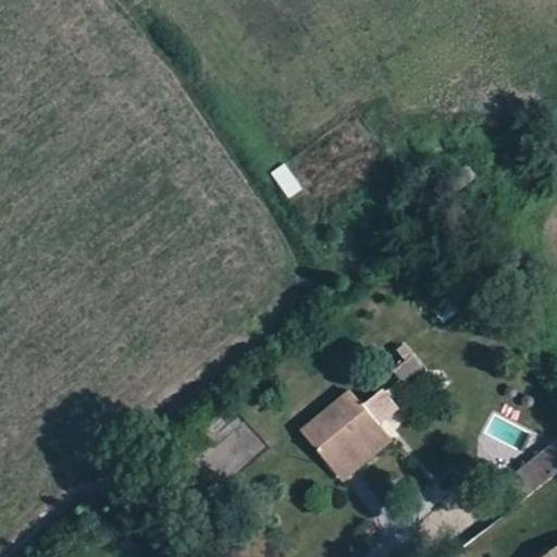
[(285,199),(300,193),(287,163),(272,171),(285,199)]
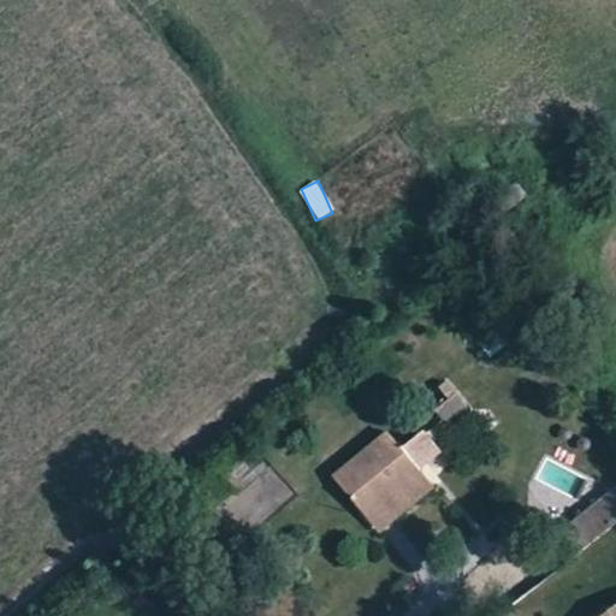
[(490,208),(501,219),(532,191),(522,181),(490,208)]
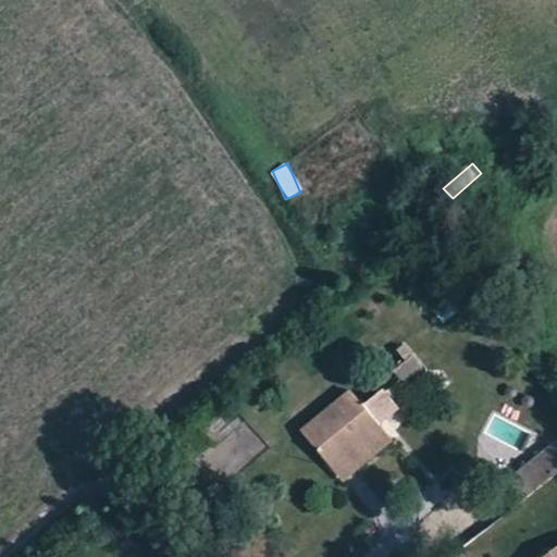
[(301,431),(341,482),(362,466),(391,444),(351,393),(301,431)]
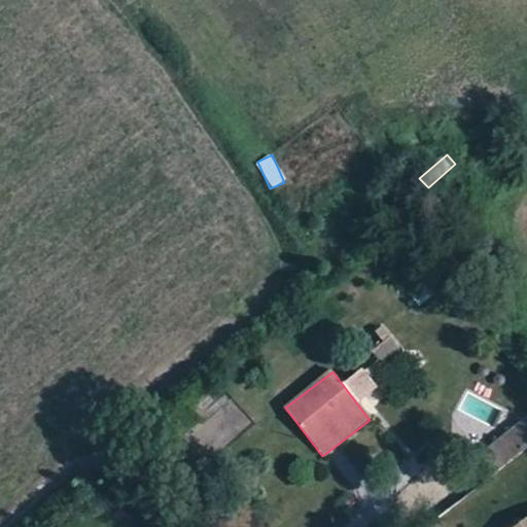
[(351,387),(357,394),(370,384),(362,377),(351,387)]
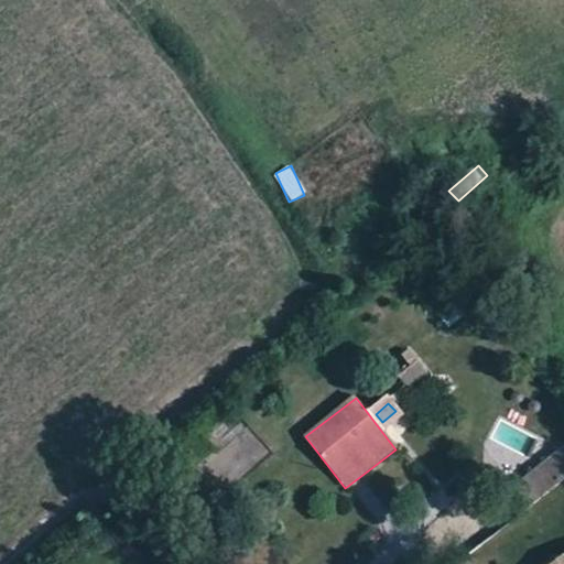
[(253,463),(268,455),(259,438),(245,445),(253,463)]
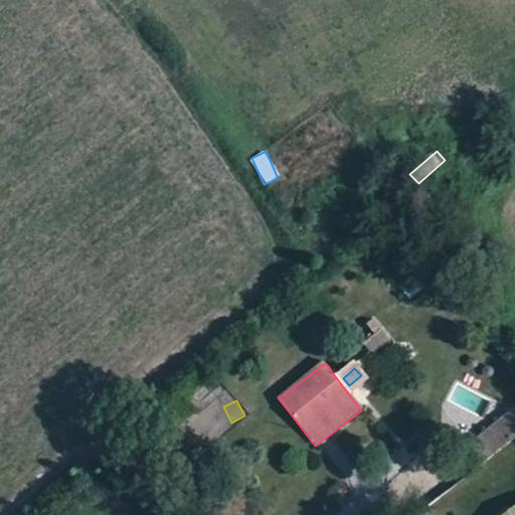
[(514,407),(467,447),(482,466),(514,439),(514,407)]
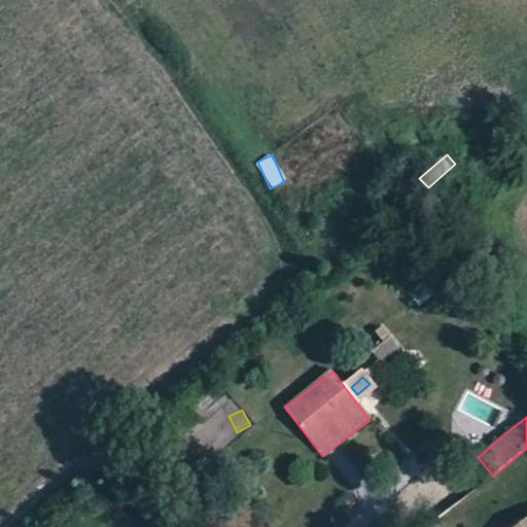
[(342,501),(349,510),(358,502),(351,494),(342,501)]
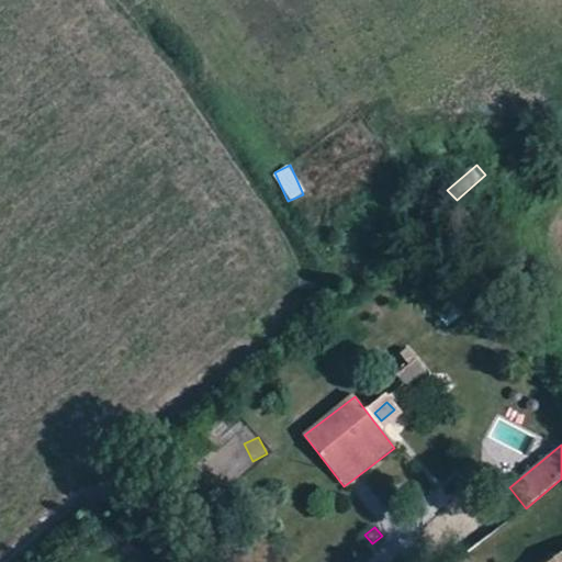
[(561,561),(561,551),(544,561),(561,561)]
